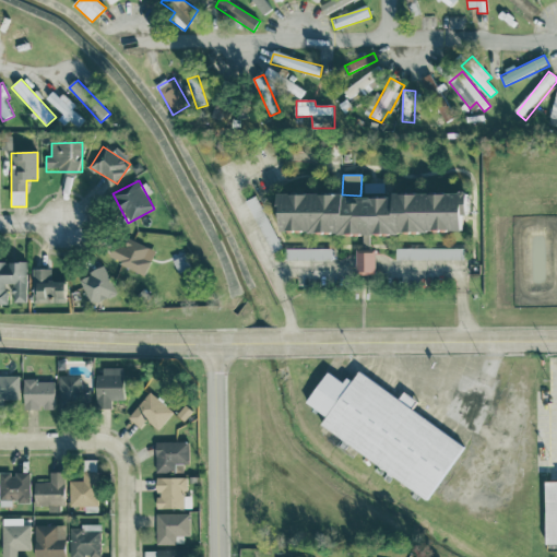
[(276,193),(276,230),(463,230),(463,193),(276,193)]
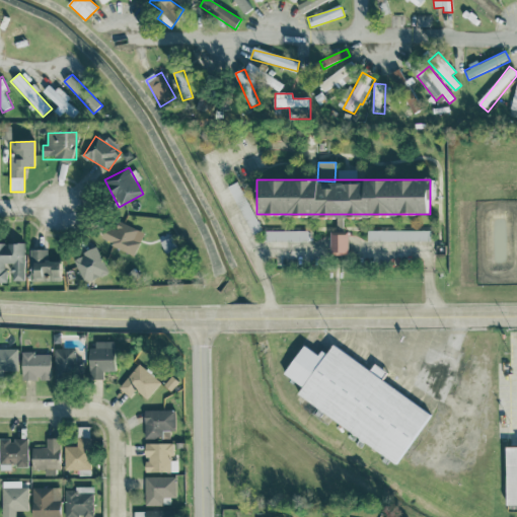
[(229,187),(254,235),(264,230),(238,181),(229,187)]
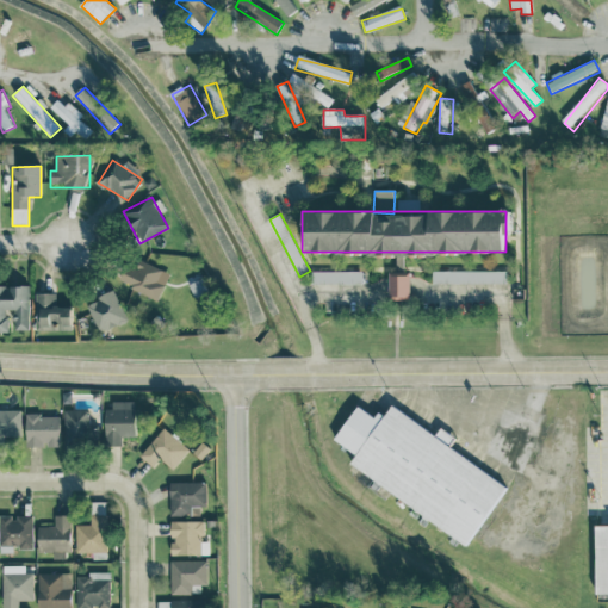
[(118,283),(159,301),(171,274),(141,261),(136,270),(126,265),(118,283)]
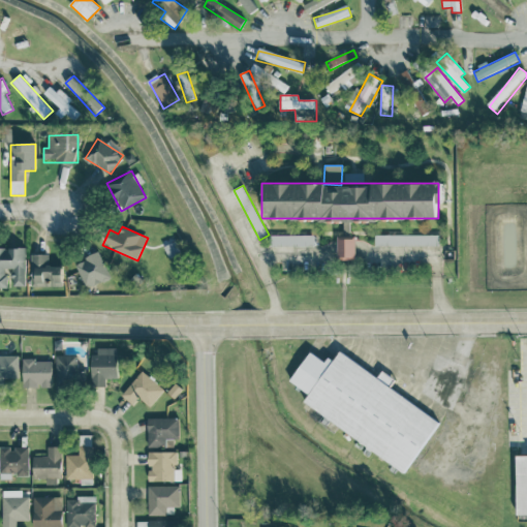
[(439,236),(375,235),(374,245),(439,246),(439,236)]
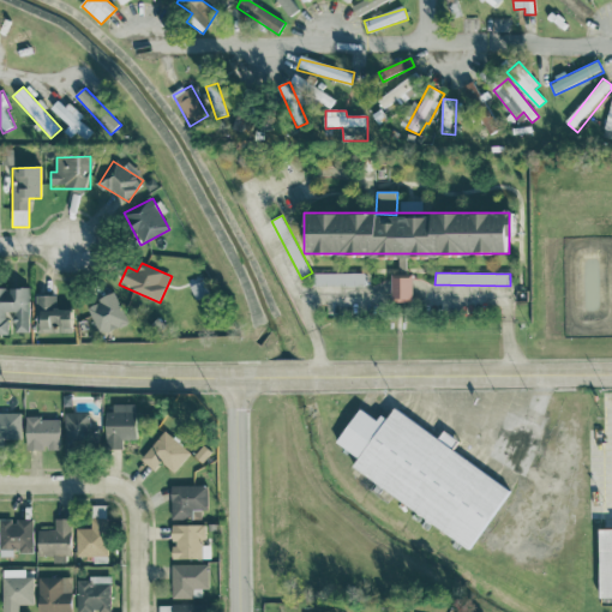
[(315,286),(365,287),(365,274),(315,274),(315,286)]
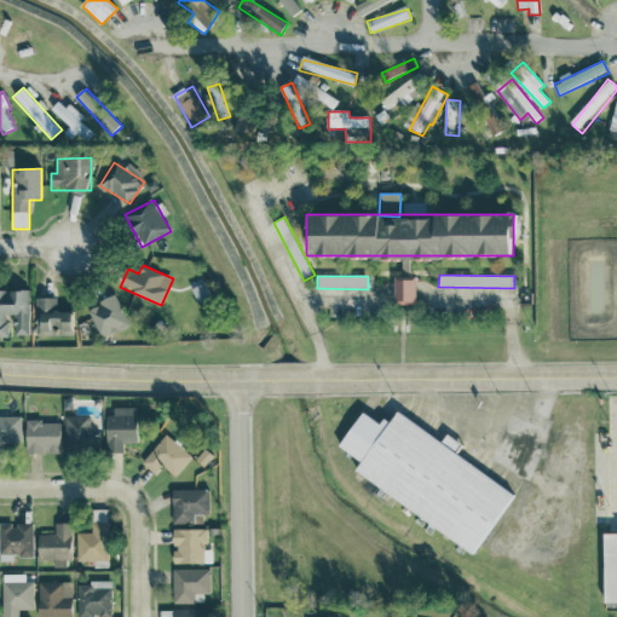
[(415,304),(415,278),(395,278),(395,305),(415,304)]
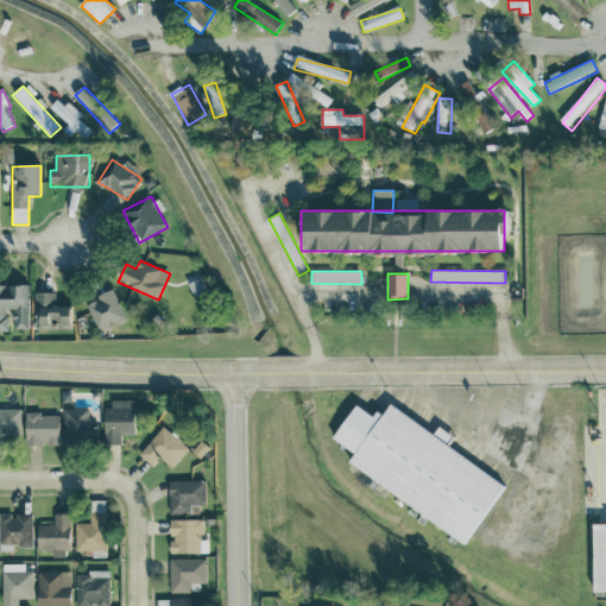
[(0,284),(0,330),(8,332),(8,309),(14,309),(14,329),(30,329),(30,285),(0,284)]
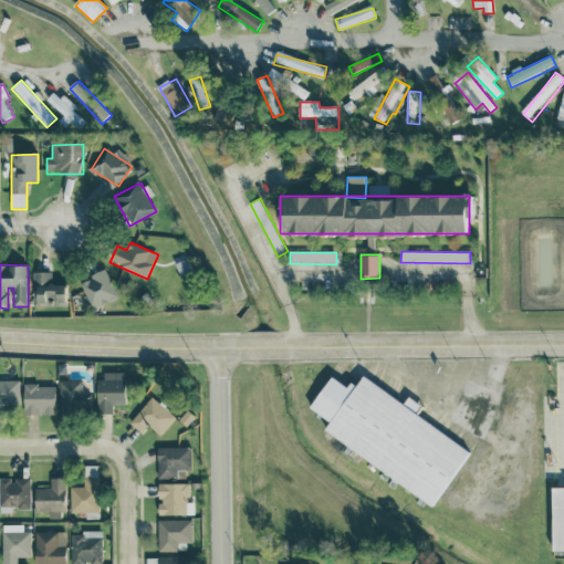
[(52,272),(34,272),(35,307),(65,306),(65,284),(53,284),(52,272)]
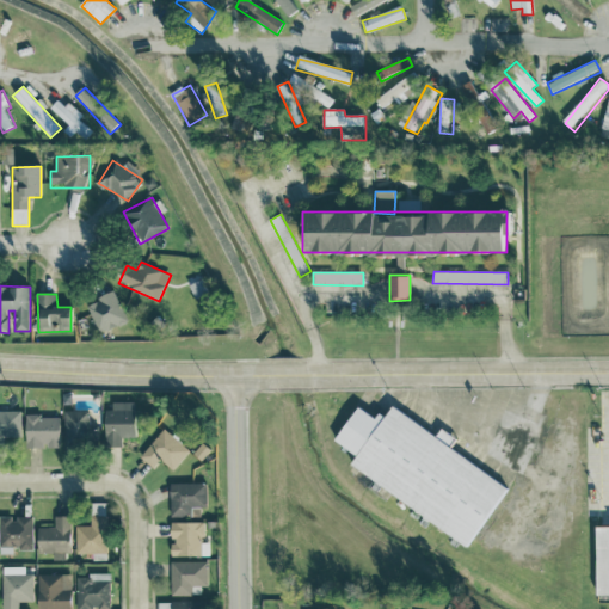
[(127,325),(118,294),(88,301),(97,332),(127,325)]
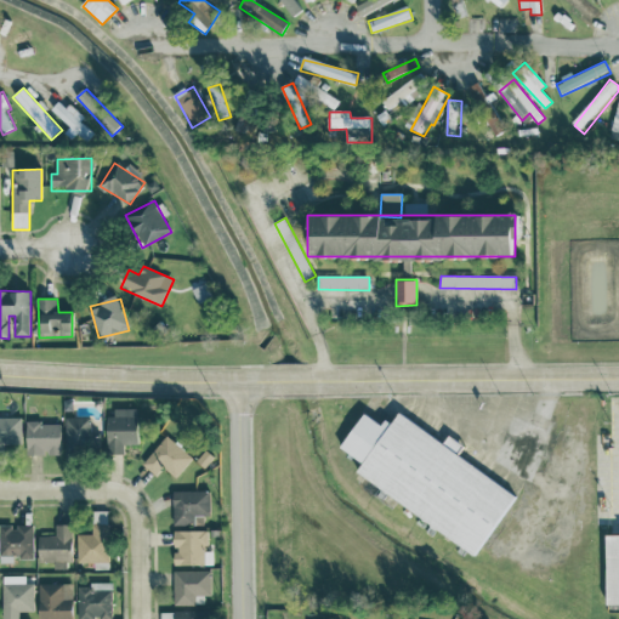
[(107,454),(124,454),(124,446),(138,444),(137,409),(114,409),(115,416),(106,416),(107,454)]
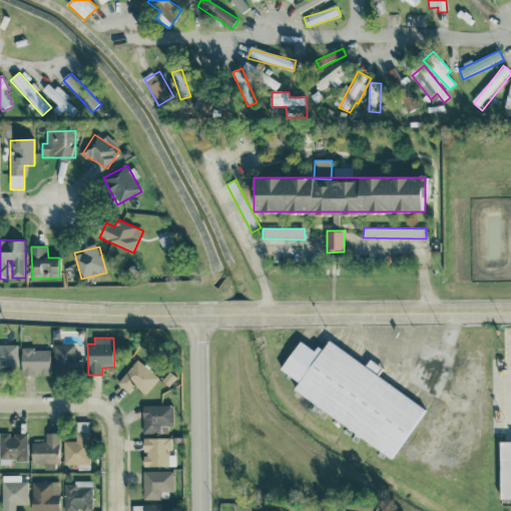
[(427,409),(378,377),(384,368),(371,360),(367,366),(329,341),(321,353),(301,340),(281,370),(300,382),(293,392),(395,458),(427,409)]
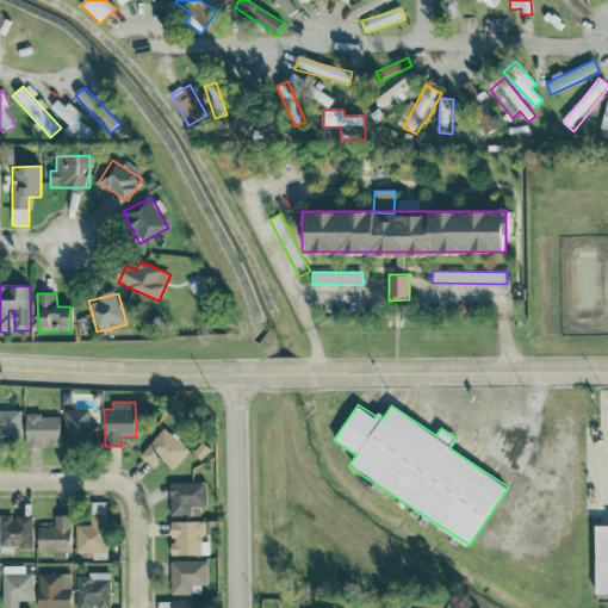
[(0,410),(0,441),(20,442),(22,411),(0,410)]
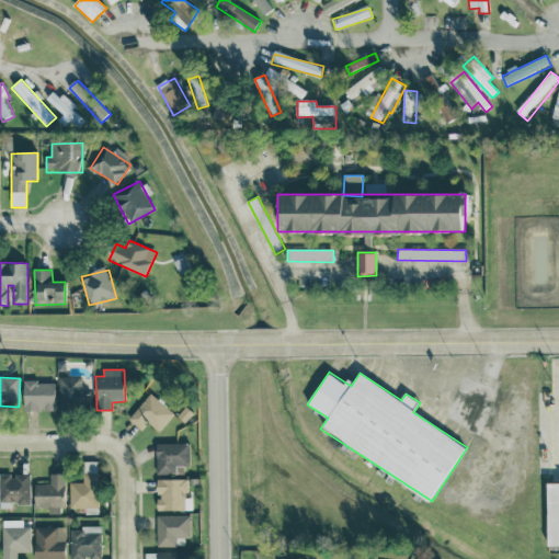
[(82,391),(82,378),(60,377),(59,407),(89,407),(89,391),(82,391)]
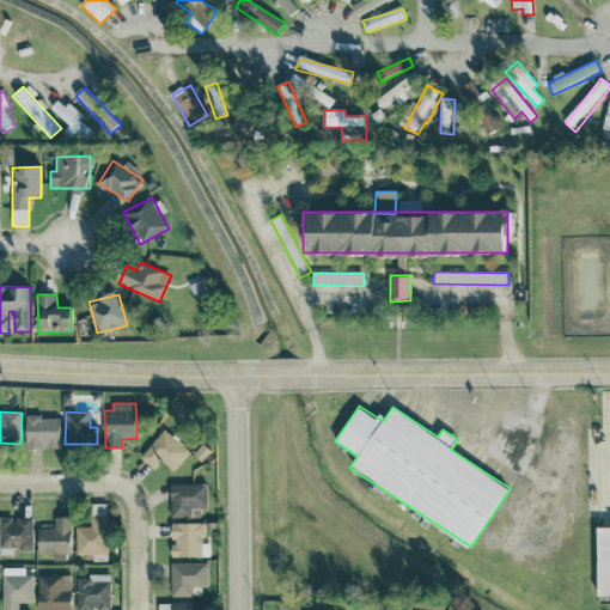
[(60,416),(26,416),(25,447),(59,449),(60,416)]
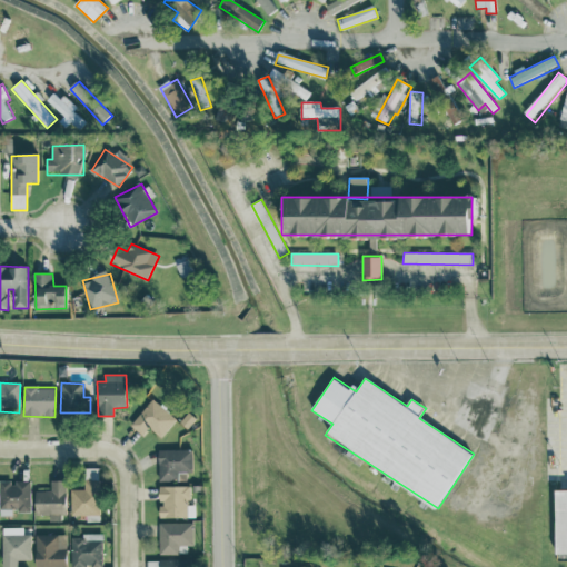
[(161,438),(177,420),(153,399),(131,425),(142,436),(149,428),(161,438)]
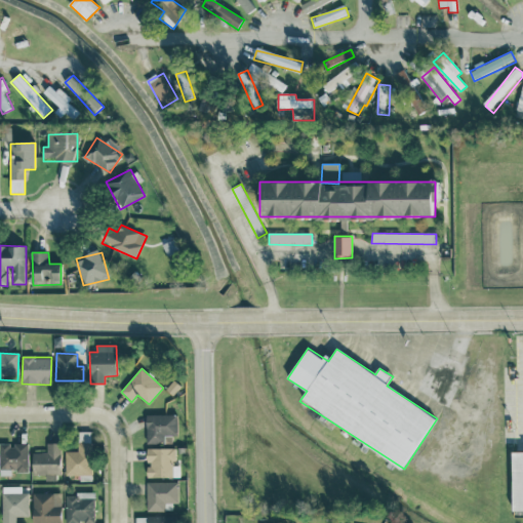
[(146,444),(164,444),(164,436),(177,436),(178,415),(147,415),(146,444)]
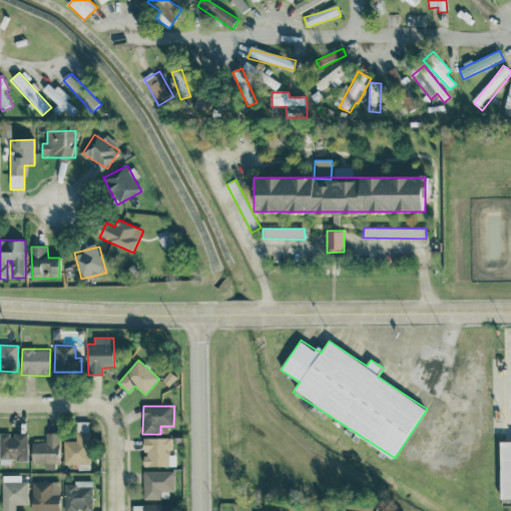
[(11,434),(11,433),(0,433),(0,460),(28,460),(28,434),(11,434)]
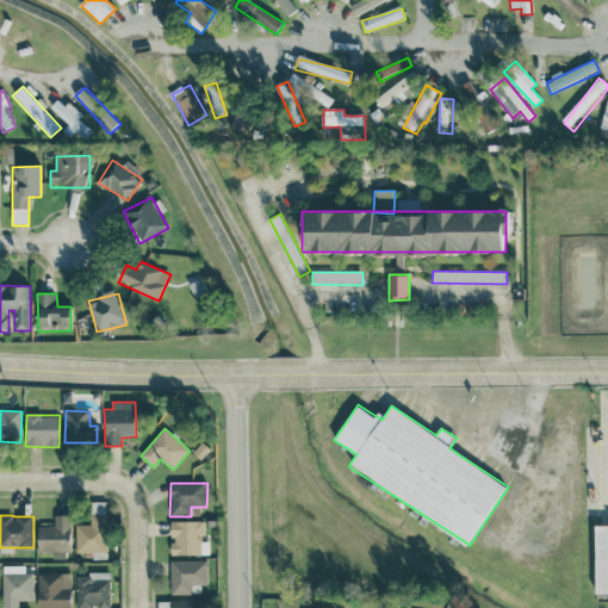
[(38,527),(38,552),(72,552),(70,515),(55,515),(55,527),(38,527)]
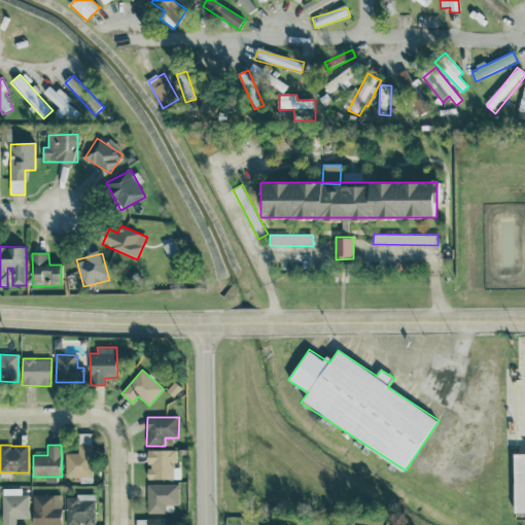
[(176,451),(148,451),(148,481),(176,480),(176,451)]
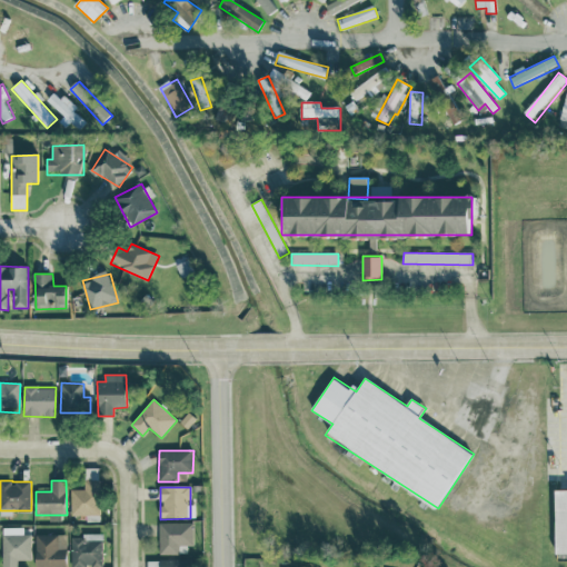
[(72,488),(71,515),(100,516),(100,489),(72,488)]
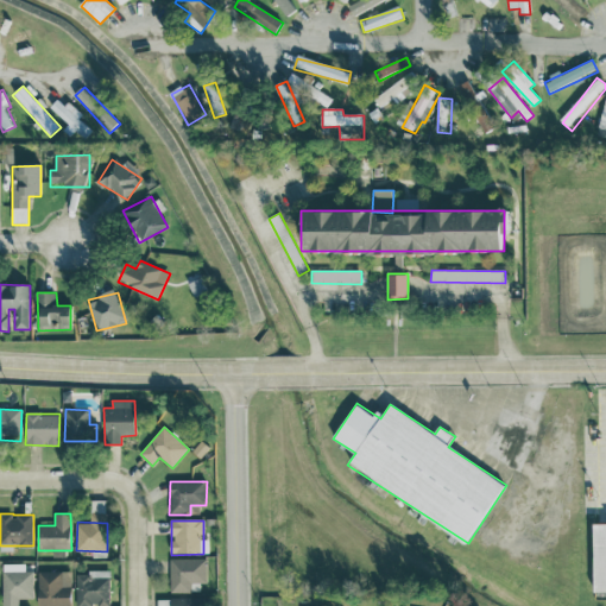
[(605,523),(592,523),(593,593),(605,592),(605,523)]
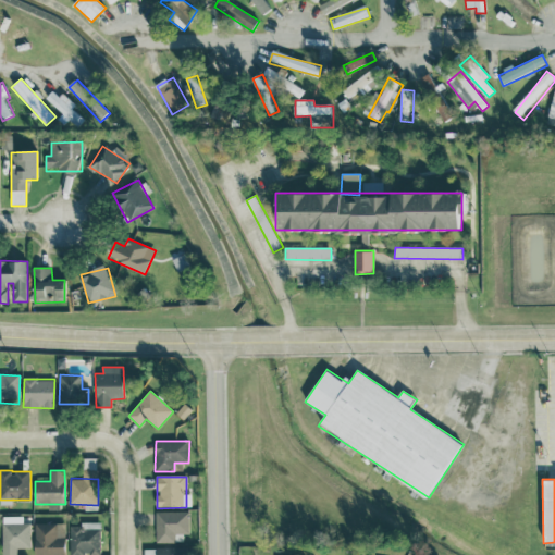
[(189,513),(156,513),(157,544),(176,544),(176,534),(190,534),(189,513)]
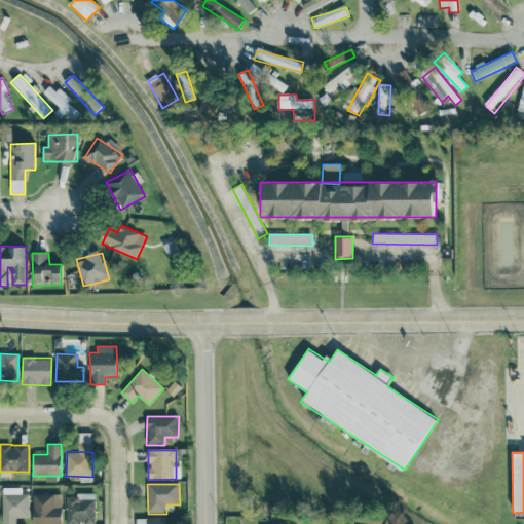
[(30,523),(29,494),(2,494),(3,523),(30,523)]
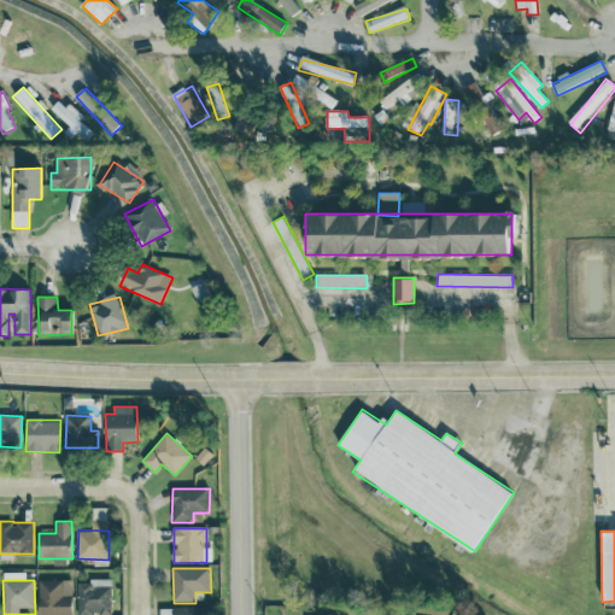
[(72,614),(71,580),(39,581),(39,614),(72,614)]
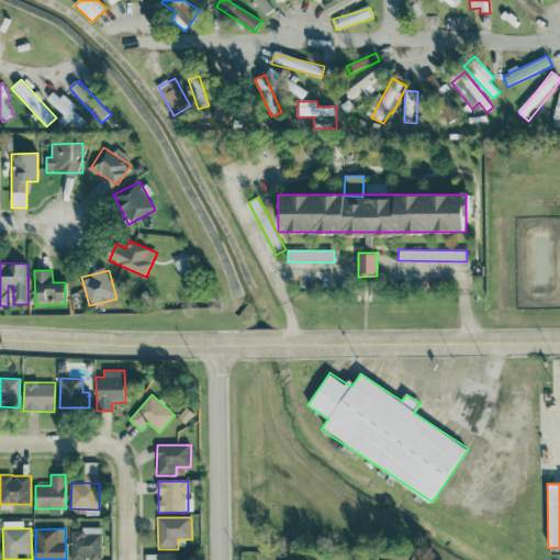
[(101,559),(102,528),(90,528),(90,536),(71,535),(71,559),(101,559)]
